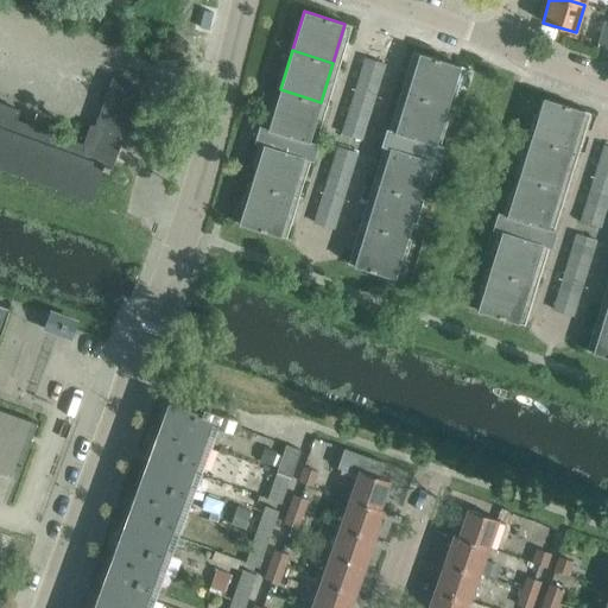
[(460,65),(419,54),(407,93),(448,105),(460,65)]
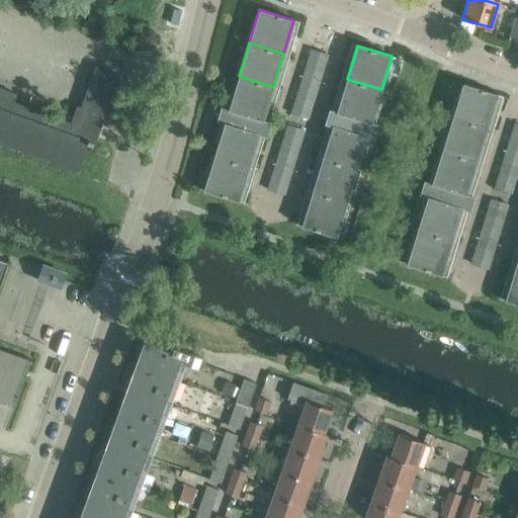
[(318,51),(318,52),(312,50),(291,114),(308,119),(328,55),(322,53),(322,52),(318,51)]
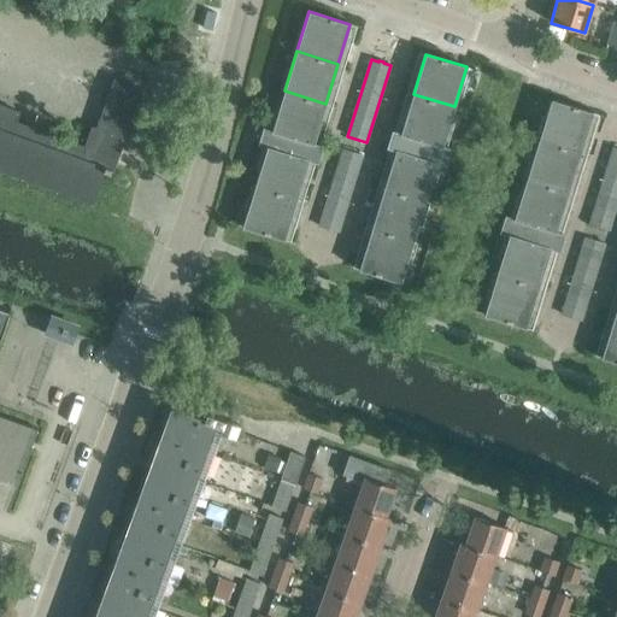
[(0,170),(22,178),(21,182),(22,182),(23,180),(57,192),(56,195),(57,195),(58,192),(92,204),(90,207),(92,209),(105,172),(110,175),(111,171),(112,171),(115,163),(118,164),(124,148),(121,147),(141,90),(115,81),(98,129),(93,127),(86,147),(58,137),(62,128),(60,128),(57,137),(16,122),(19,112),(0,105),(0,170)]
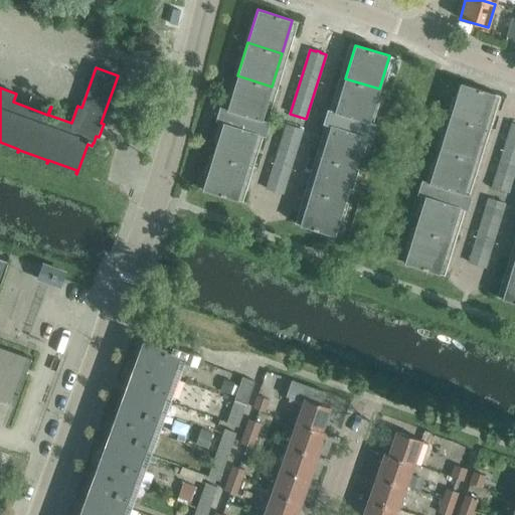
[(237,75),(227,109),(262,119),(272,87),(237,75)]
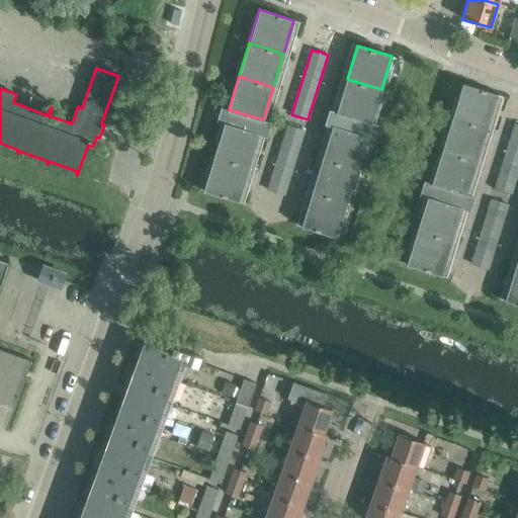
[(347,79),(337,112),(371,122),(381,89),(347,79)]
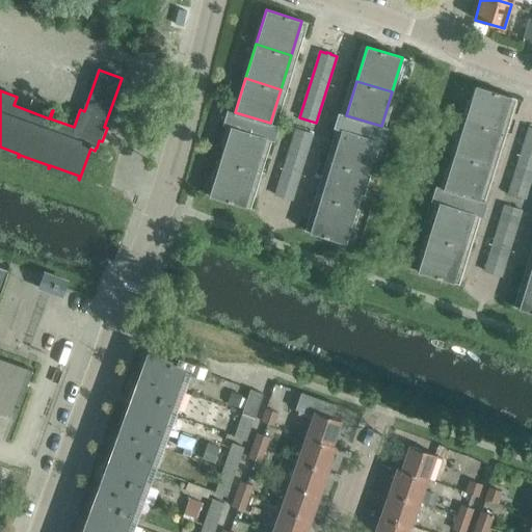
[(510,97),(475,86),(464,120),(500,131),(510,97)]
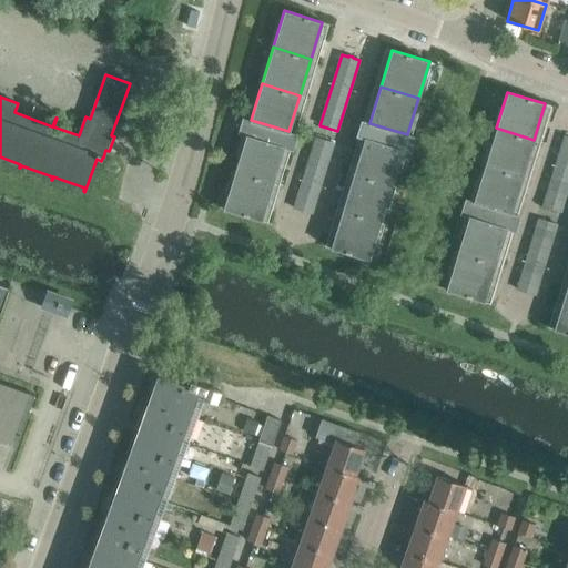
[(251,120),(243,118),(237,133),(245,137),(283,148),(291,150),(296,134),(288,131),(251,120)]
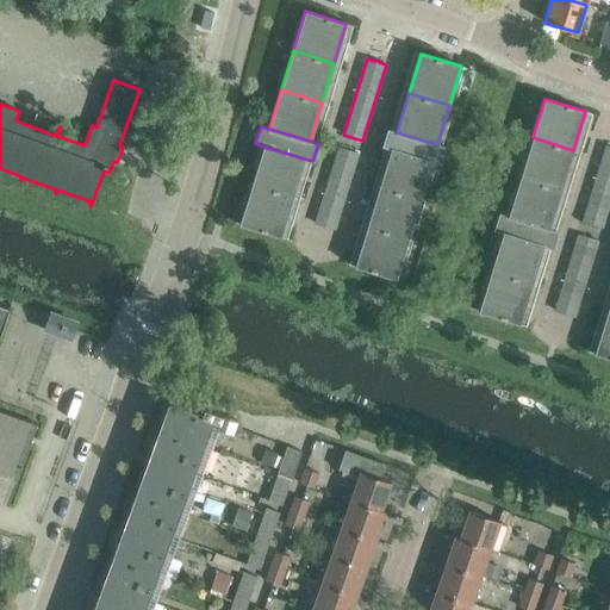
[(388,129),(384,147),(392,149),(433,162),(441,165),(446,147),(437,144),(397,132),(388,129)]
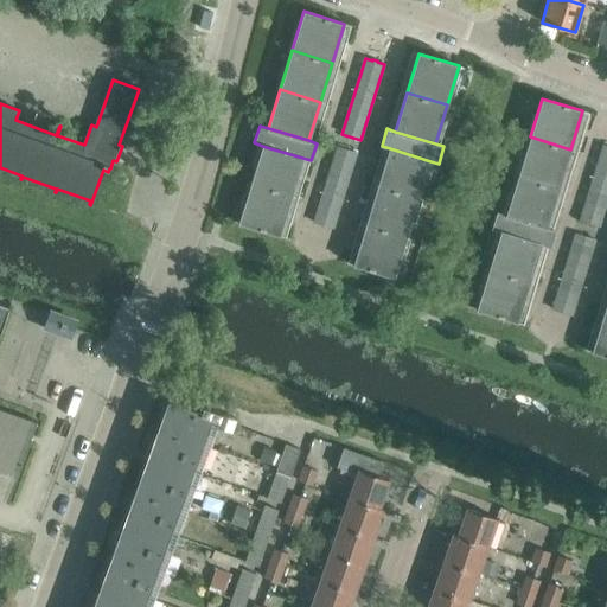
[(530,136),(518,176),(558,189),(570,149),(530,136)]
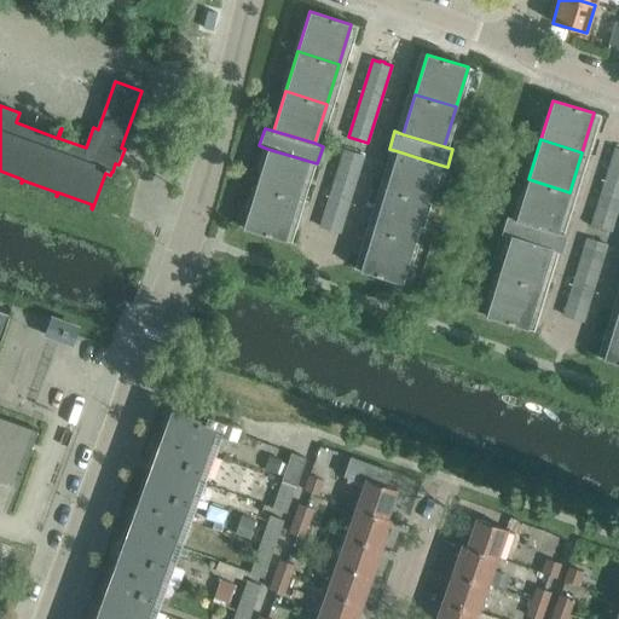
[(591,225),(611,231),(618,204),(618,149),(615,148),(591,225)]
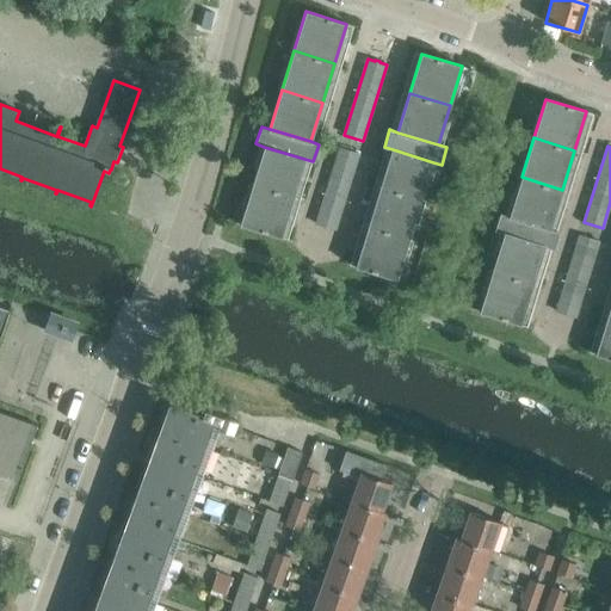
[(304,159),(264,147),(252,185),(292,198),(304,159)]
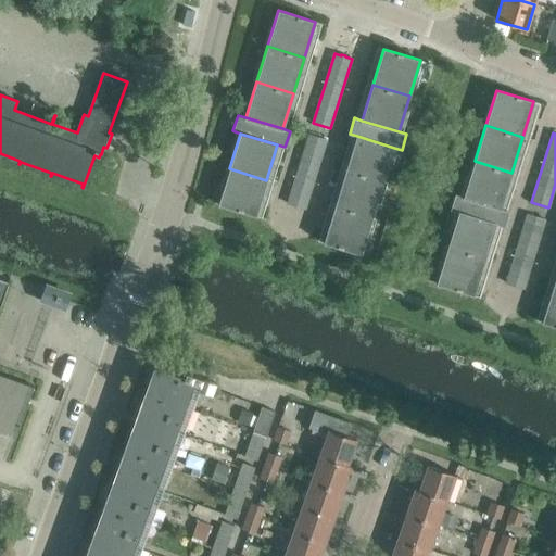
[(288,204),(305,210),(327,140),(310,135),(288,204)]
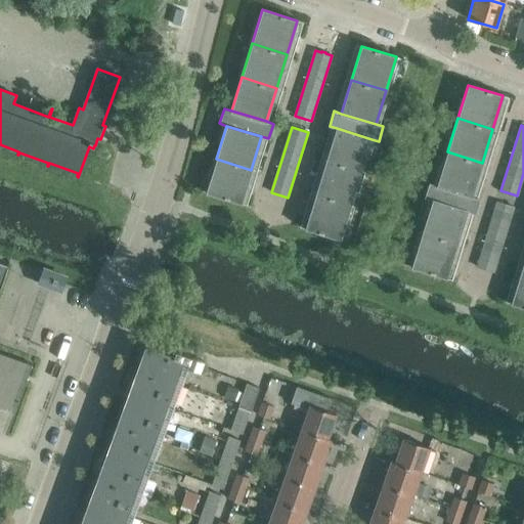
[(337,128),(326,162),(361,172),(372,139),(337,128)]
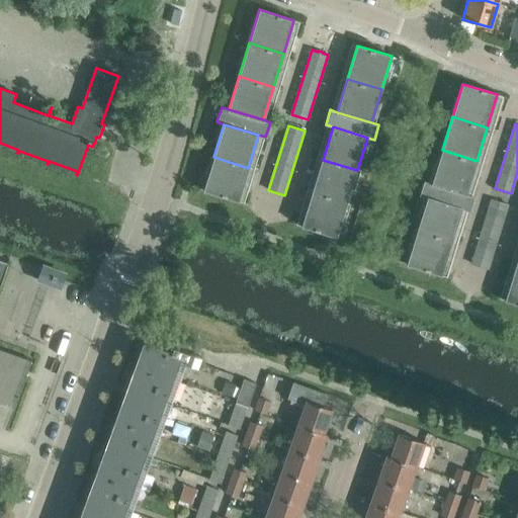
[(432,183),(466,194),(477,161),(442,150),(432,183)]
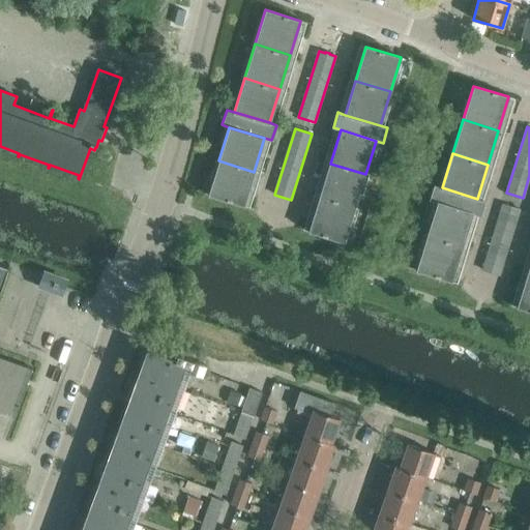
[(218,160),(208,195),(243,206),(254,172),(218,160)]
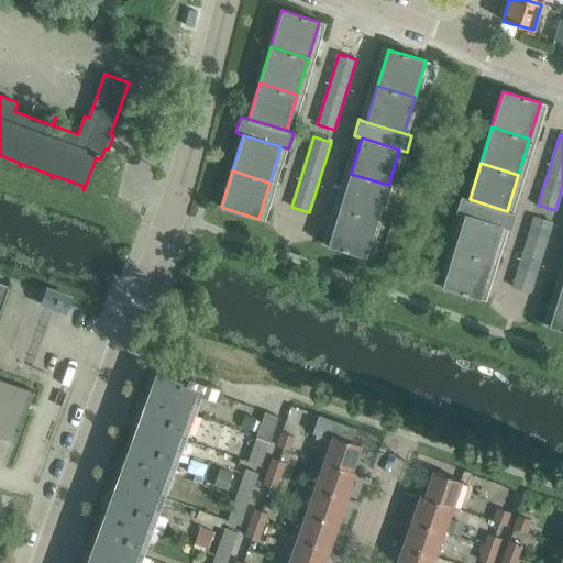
[(351,174),(339,210),(376,221),(388,185),(351,174)]
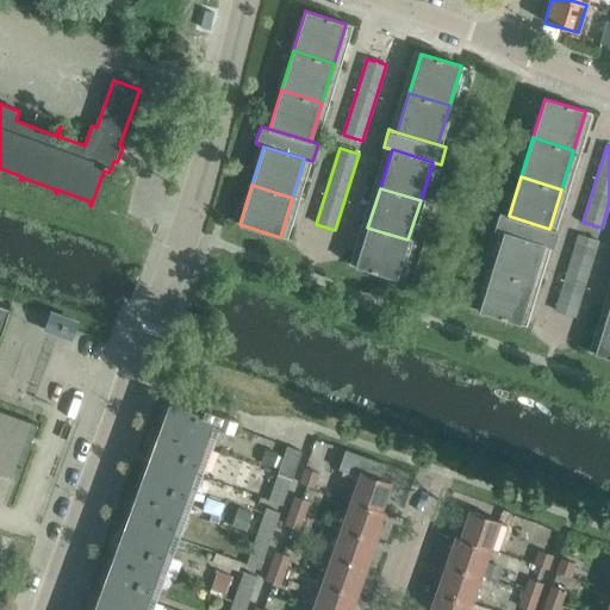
[(500,213),(495,230),(503,232),(543,246),(552,248),(558,231),(549,229),(509,216),(500,213)]
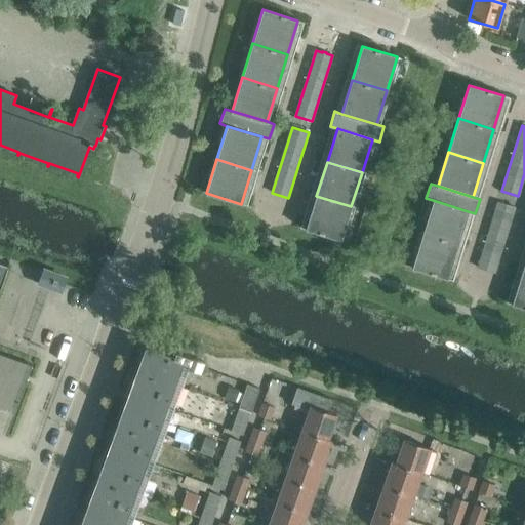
[(316,196),(306,229),(340,240),(351,206),(316,196)]
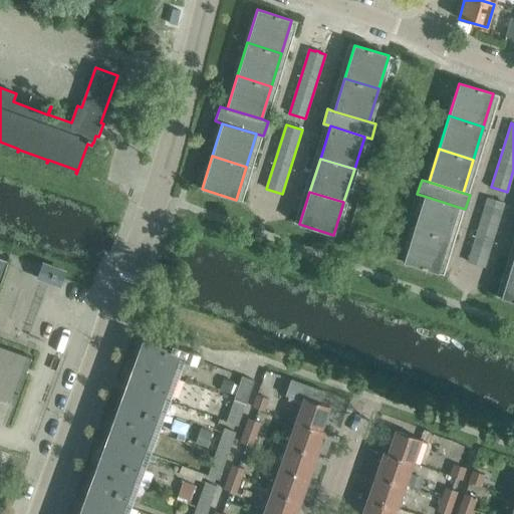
[(424,196),(414,229),(448,240),(458,207),(424,196)]
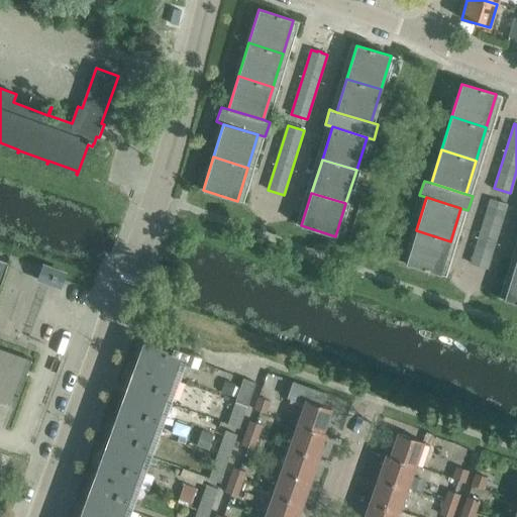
[(471,264),(487,269),(507,204),(491,199),(471,264)]
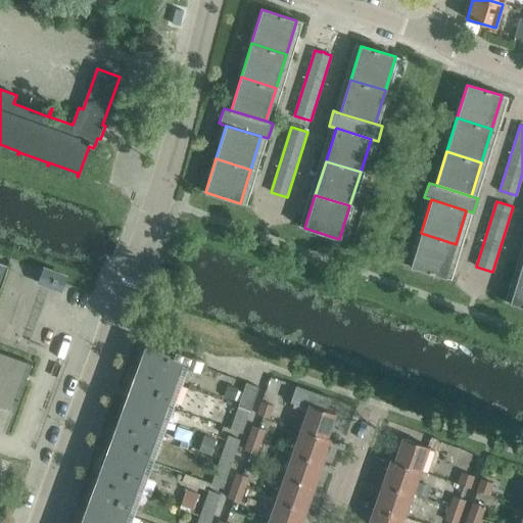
[(421,233),(411,267),(445,278),(456,244),(421,233)]
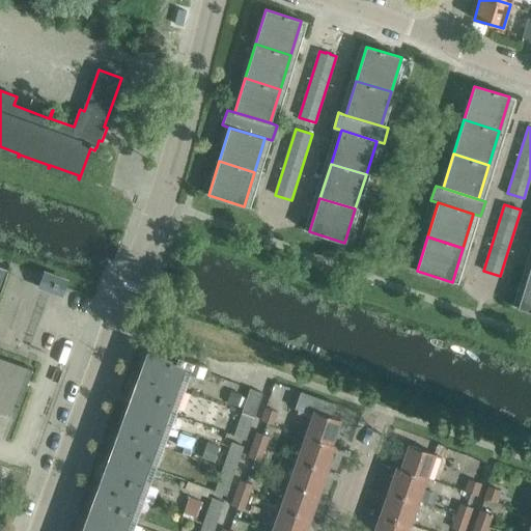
[(0,439),(6,442),(33,369),(0,357),(0,292),(8,268),(0,264),(0,439)]
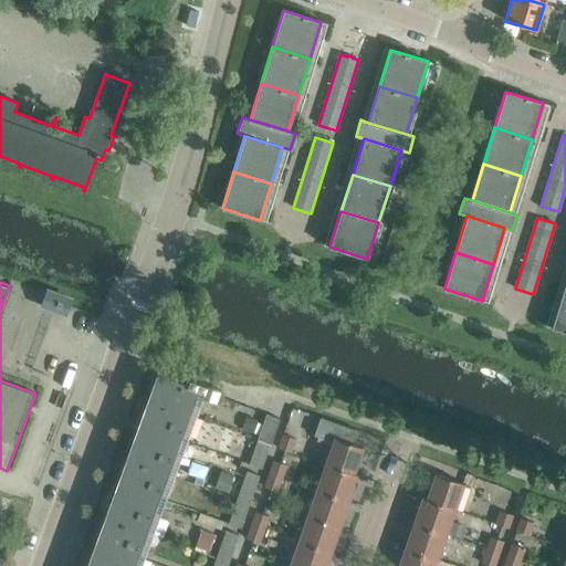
[(48,291),(42,306),(65,315),(71,300),(48,291)]
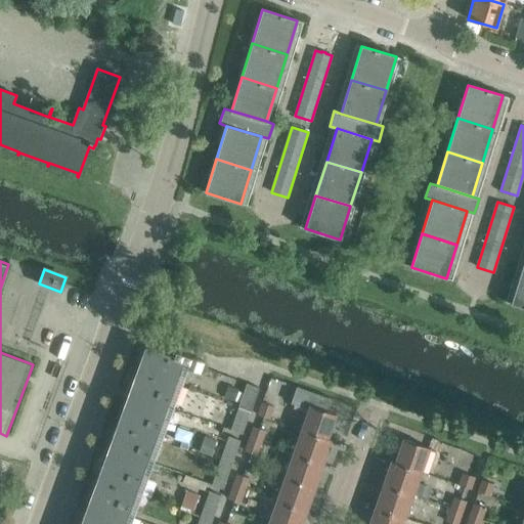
[(523,270),(521,270),(511,304),(523,307),(523,270)]
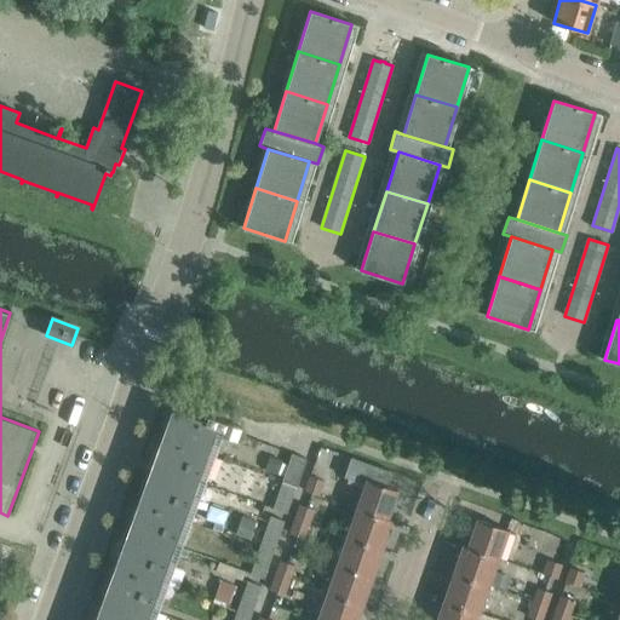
[(147,619),(216,434),(236,441),(240,441),(244,437),(245,434),(245,430),(241,428),(231,424),(227,422),(207,415),(204,423),(173,412),(170,420),(168,420),(164,434),(165,435),(154,465),(153,464),(148,476),(149,476),(130,529),(128,528),(125,540),(126,540),(107,593),(105,592),(101,604),(102,604),(96,619),(147,619)]
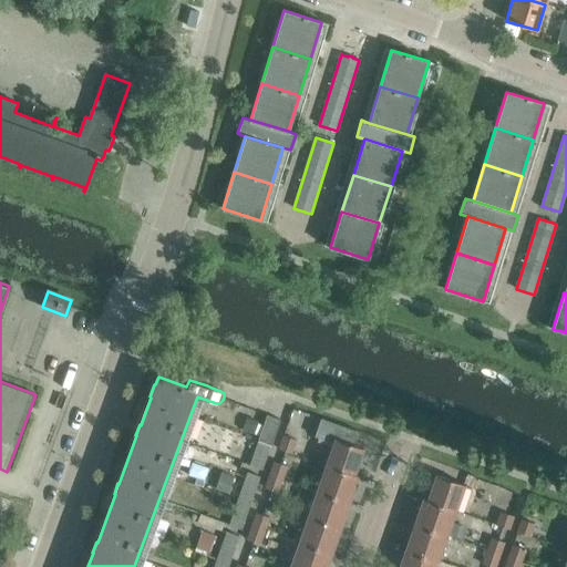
[(258,440),(258,441),(270,445),(280,420),(267,415),(258,440)]
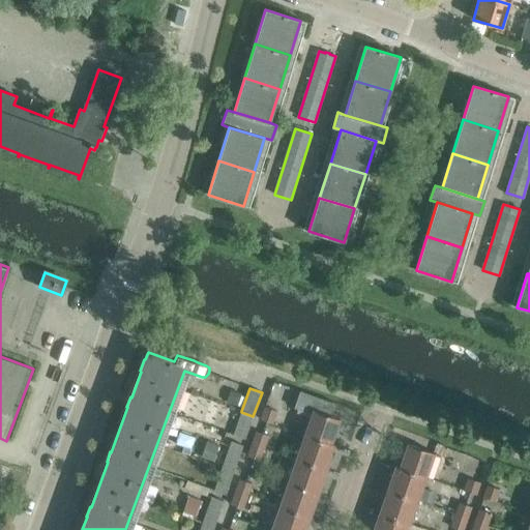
[(312,414),(305,435),(331,443),(340,419),(330,416),(334,404),(300,391),(294,408),(312,414)]
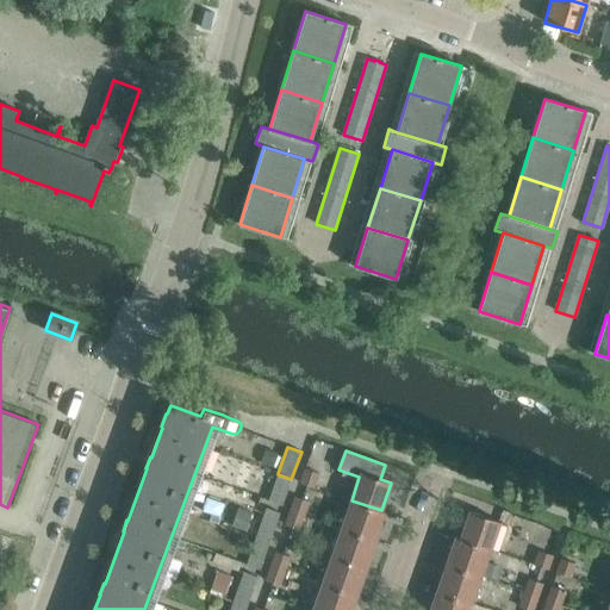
[(265,453),(260,466),(278,473),(282,461),(277,459),(278,458),(265,453)]
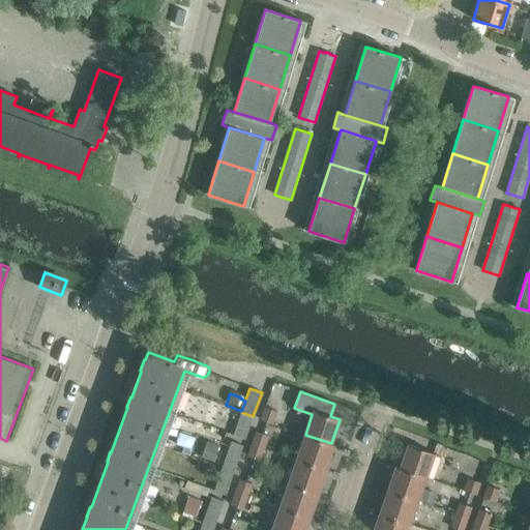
[(265,407),(260,419),(272,423),(276,411),(265,407)]
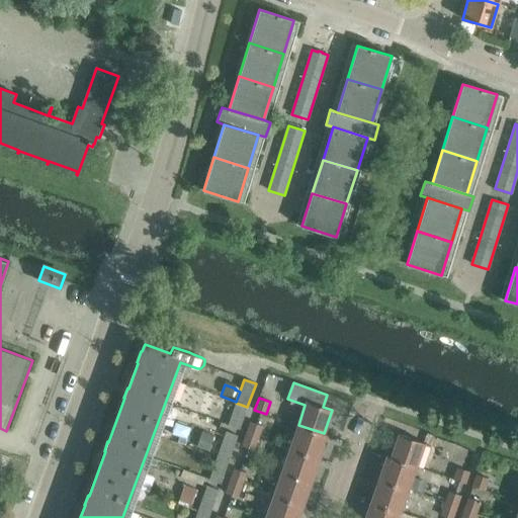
[(247,407),(236,403),(228,425),(239,429),(247,407)]
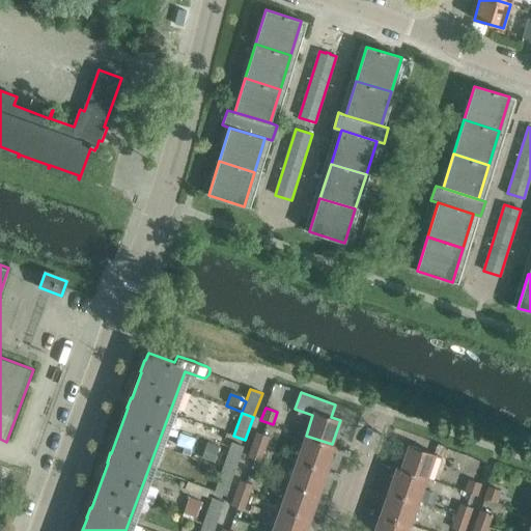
[(256,431),(252,444),(264,448),(269,437),(256,431)]
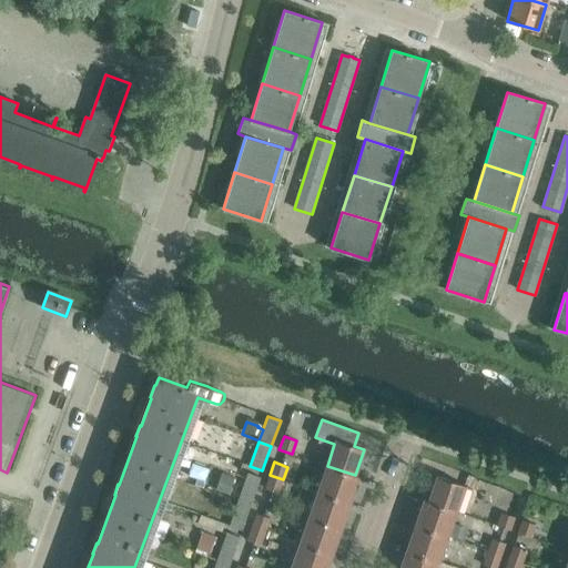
[(327,466),(317,492),(350,503),(358,477),(355,475),(327,466)]
